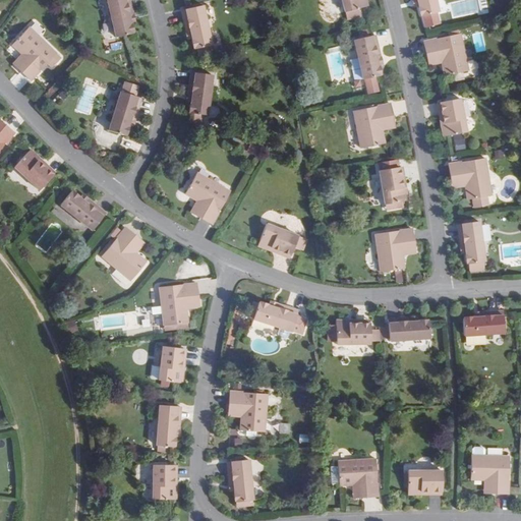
[(128,0),(107,0),(116,37),(129,34),(132,33),(132,32),(133,31),(131,23),(130,24),(130,21),(126,6),(130,6),(128,0)]
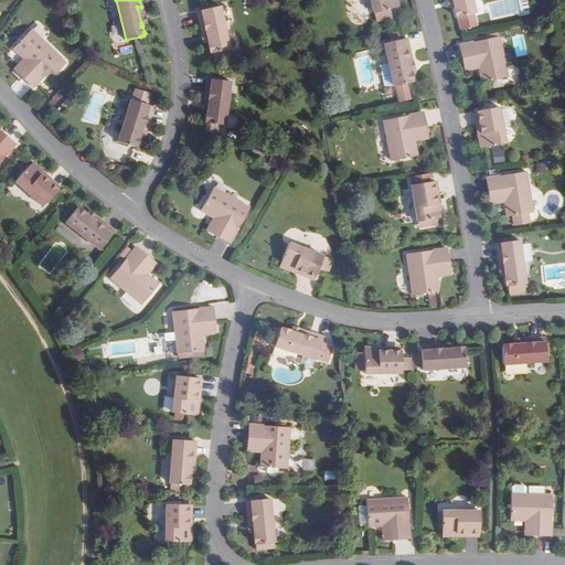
[(371,0),(374,13),(376,21),(392,17),(390,9),(400,7),(397,0),(371,0)]
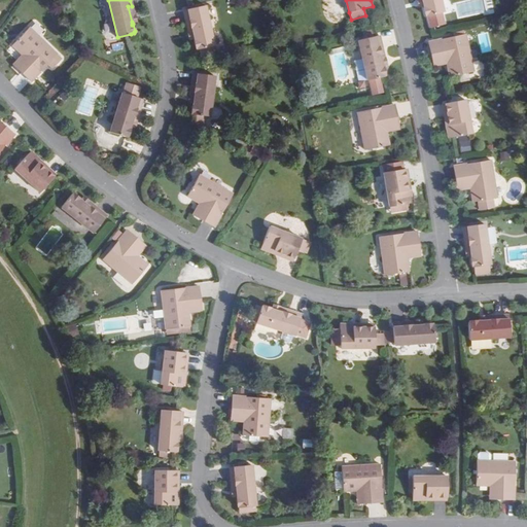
[(441,0),(422,0),(424,5),(425,7),(424,8),(425,14),(426,14),(427,16),(444,12),(441,0)]
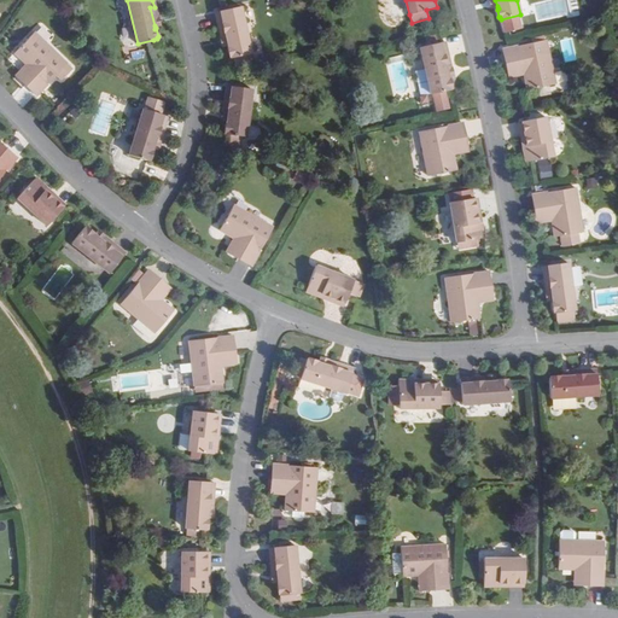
[(239,6),(222,10),(216,11),(220,28),(225,27),(228,45),(228,47),(227,47),(229,56),(231,56),(231,57),(232,57),(234,65),(235,64),(251,62),(239,6)]
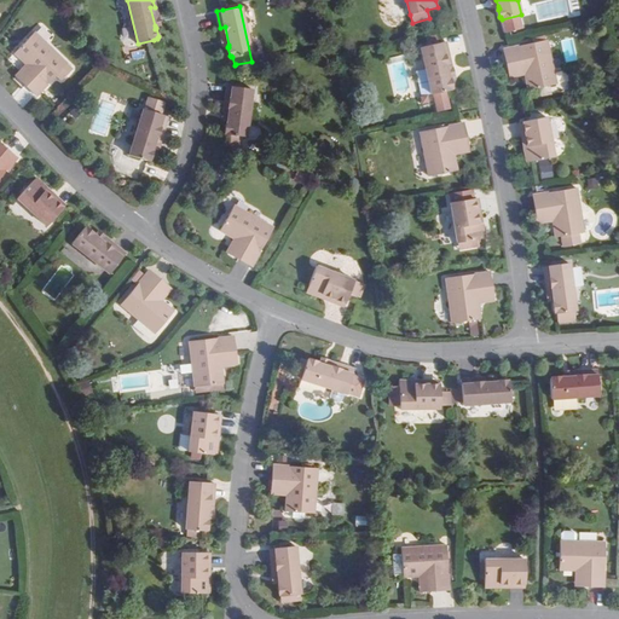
[(73,69),(67,63),(34,32),(15,53),(27,64),(35,73),(24,84),(36,96),(57,75),(62,80),(73,69)]
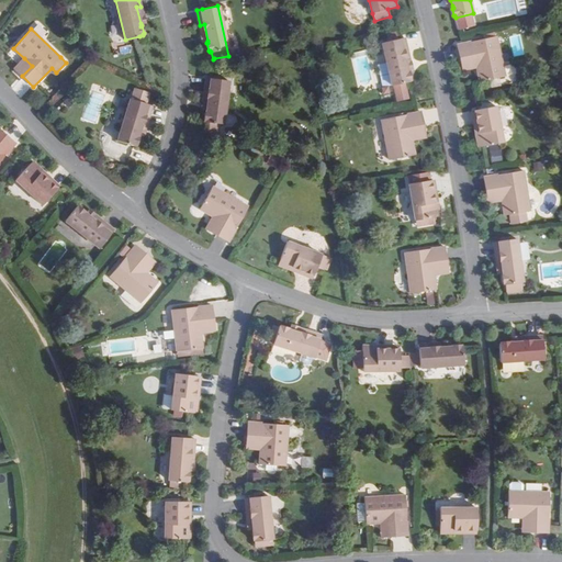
[(496,36),(462,44),(457,45),(461,59),(474,57),(476,67),(480,82),(505,77),(496,36)]
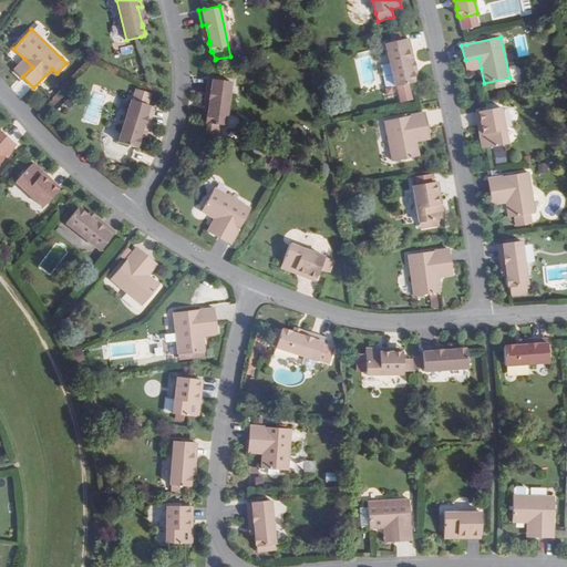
[(409,38),(405,39),(385,43),(395,86),(414,82),(413,81),(414,80),(412,73),(411,70),(408,53),(412,53),(409,38)]
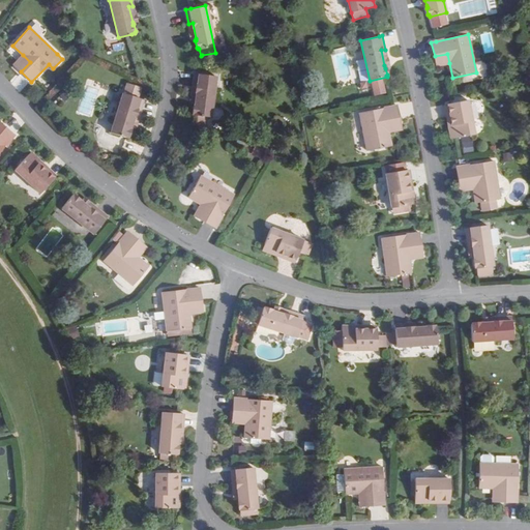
[(435,56),(437,66),(449,63),(447,54),(435,56)]
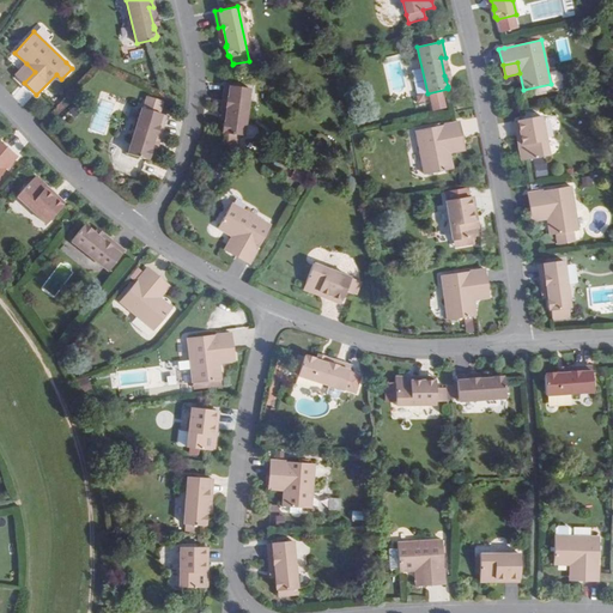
[(26,64),(16,74),(24,83),(35,72),(26,64)]
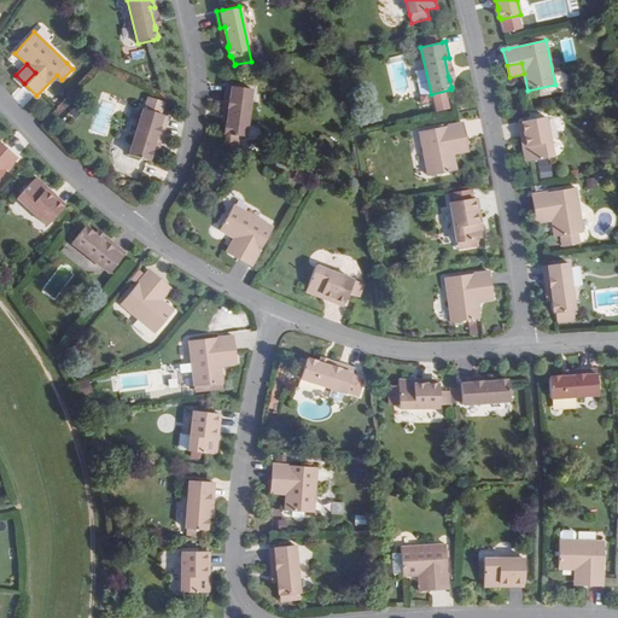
[(226,132),(226,134),(229,134),(239,135),(245,136),(252,88),(233,86),(227,85),(225,101),(229,103),(227,121),(227,123),(226,123),(225,132),(226,132)]
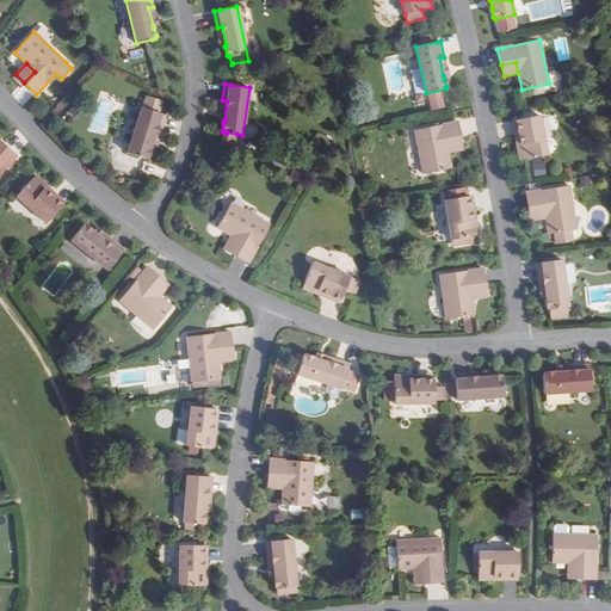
[(156,129),(160,130),(166,115),(161,113),(142,107),(128,153),(142,158),(147,159),(147,156),(148,156),(150,149),(149,149),(150,146),(156,129)]
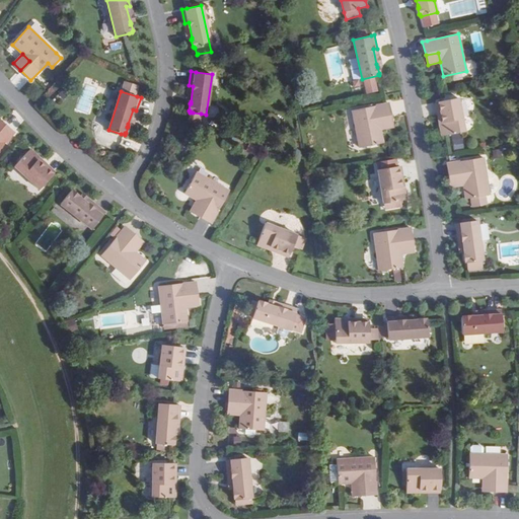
[(458,98),(442,101),(438,102),(442,123),(439,123),(442,136),(445,135),(464,132),(458,98)]
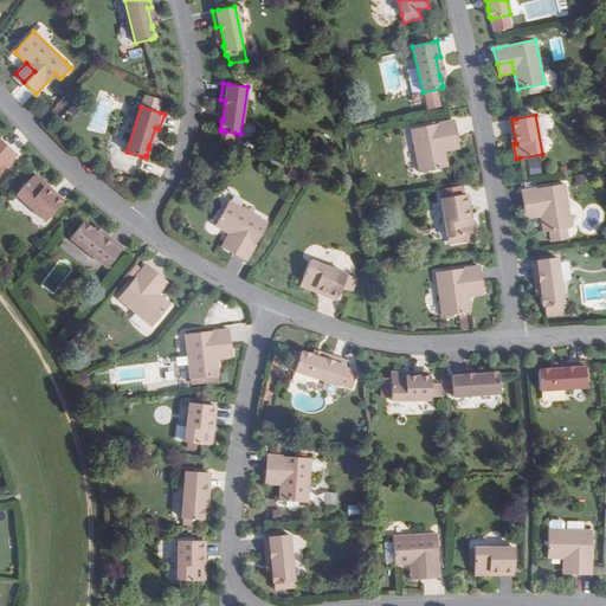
[(447,167),(444,152),(443,140),(457,136),(455,121),(450,121),(411,129),(420,173),(447,167)]
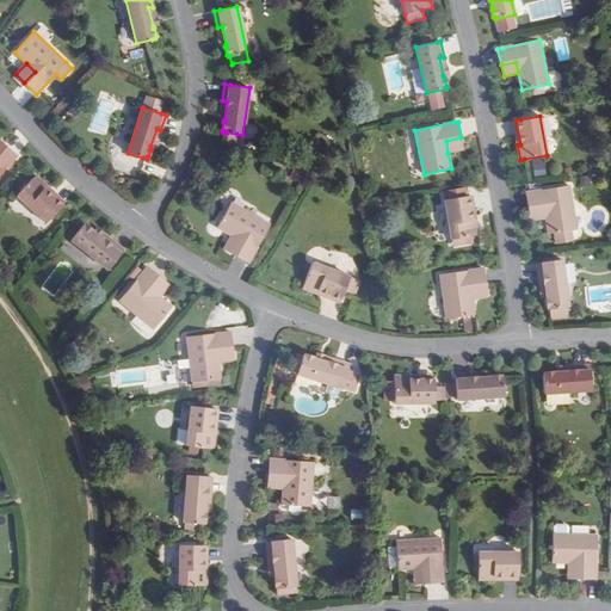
[(160,130),(156,129),(150,146),(155,147),(160,130)]
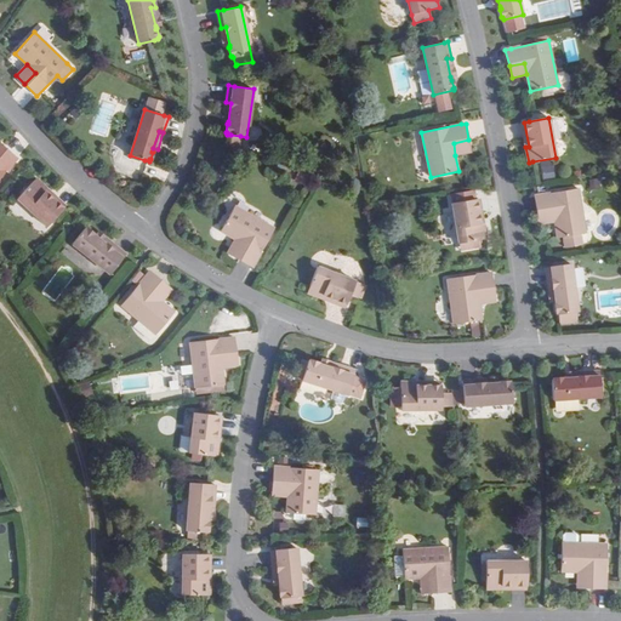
[(468,140),(454,143),(455,155),(471,152),(468,140)]
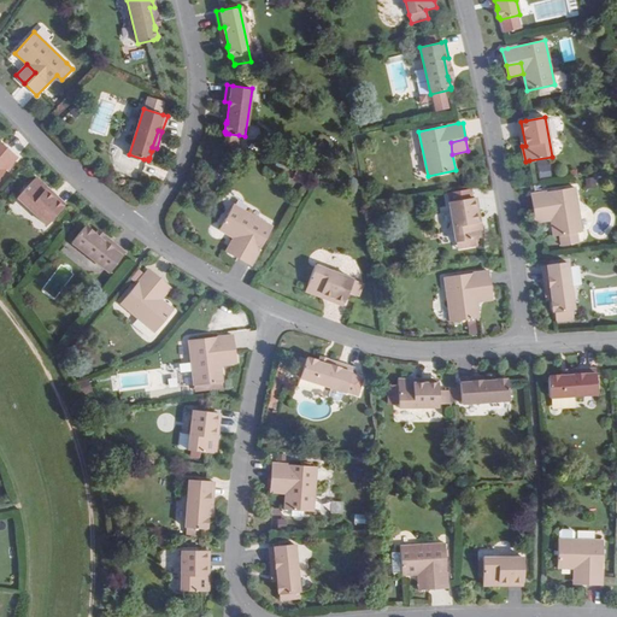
[(0,177),(15,160),(17,157),(4,146),(0,151),(0,177)]
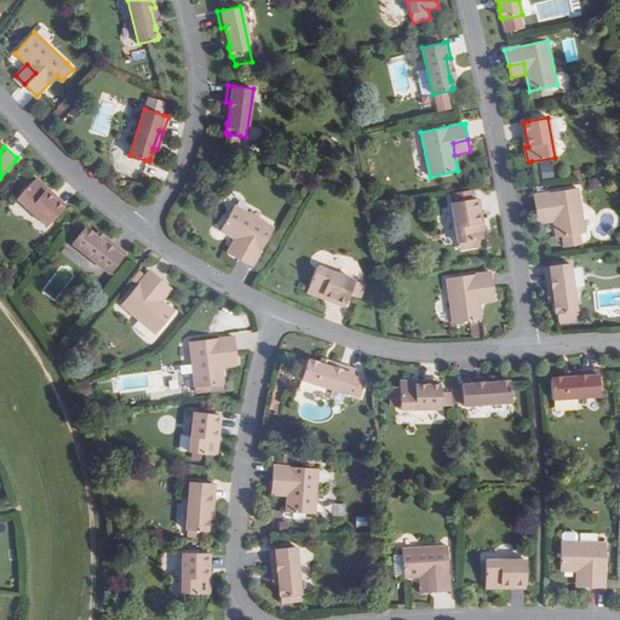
[(541,165),(543,179),(554,178),(552,164),(541,165)]
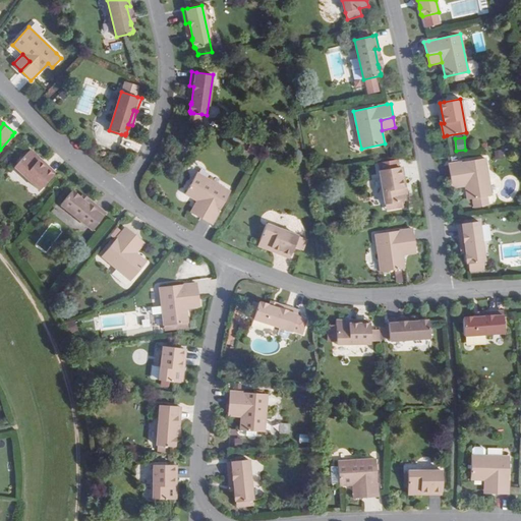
[(257,156),(259,147),(249,145),(247,154),(257,156)]
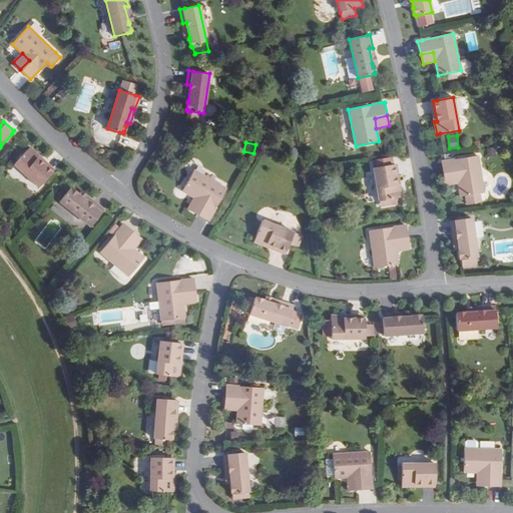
[(37,158),(39,155),(30,146),(29,147),(14,164),(39,187),(50,174),(52,172),(37,158)]
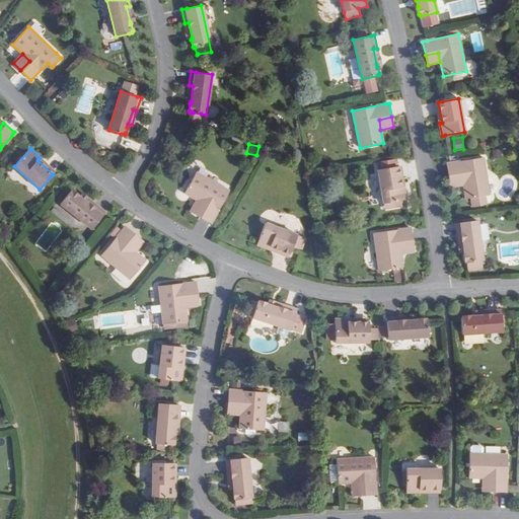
[(501,149),(493,150),(494,159),(502,158),(501,149)]
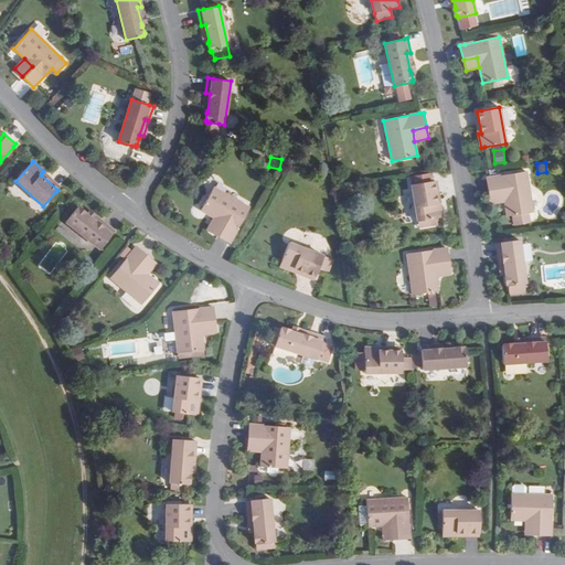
[(43,171),(41,174),(57,190),(60,188),(43,171)]
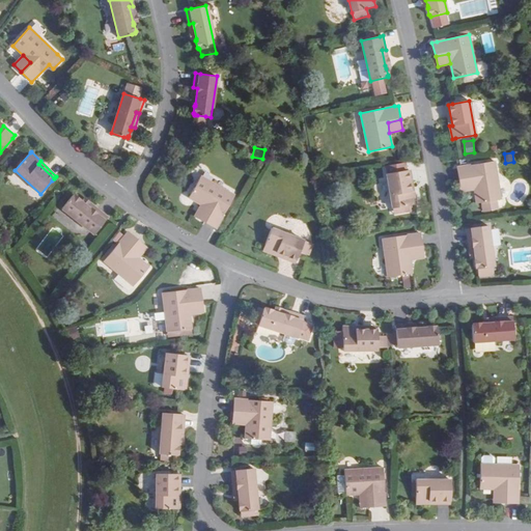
[(460,167),(457,167),(459,182),(472,179),(474,190),(476,203),(482,203),(483,212),(500,210),(498,200),(501,200),(495,162),(460,167)]
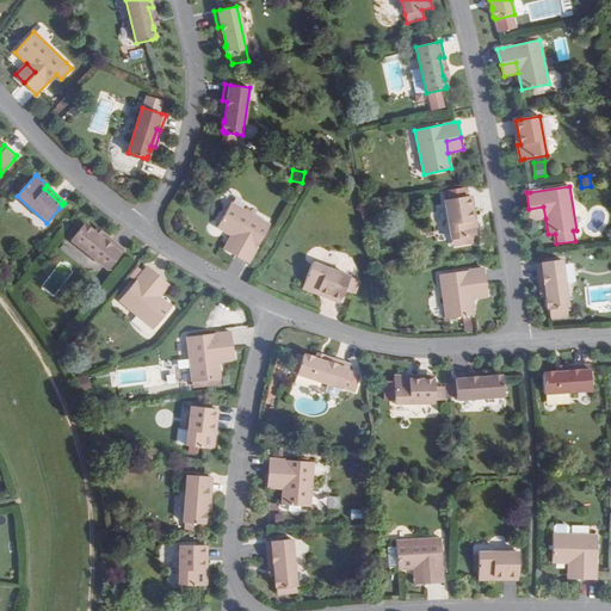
[(444,199),(451,240),(455,239),(456,246),(466,245),(464,238),(475,236),(479,235),(476,220),(471,221),(468,196),(464,197),(444,199)]
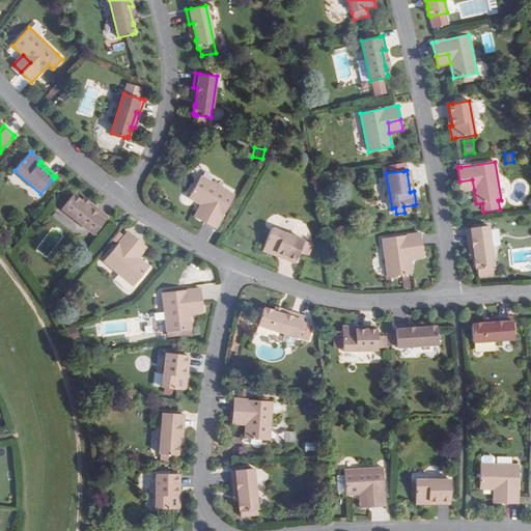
[(189,198),(201,204),(211,210),(203,222),(216,228),(218,225),(234,195),(201,176),(189,198)]
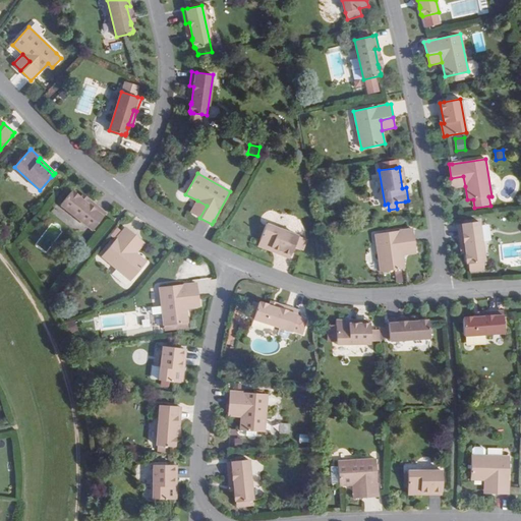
[(451,178),(452,188),(465,186),(463,176),(451,178)]
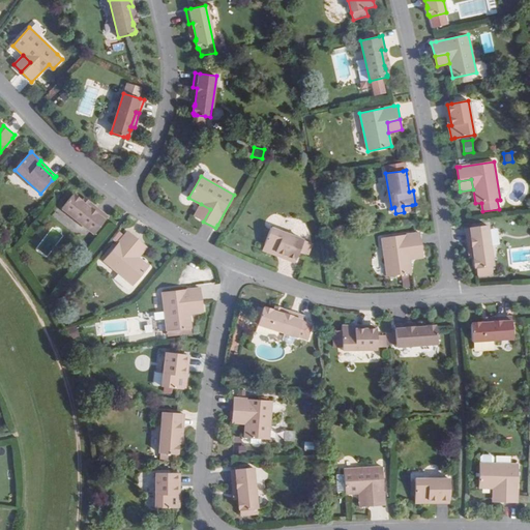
[(74,196),(72,195),(70,197),(61,208),(94,234),(106,219),(108,216),(96,208),(93,211),(82,202),(80,200),(80,199),(75,195),(74,196)]
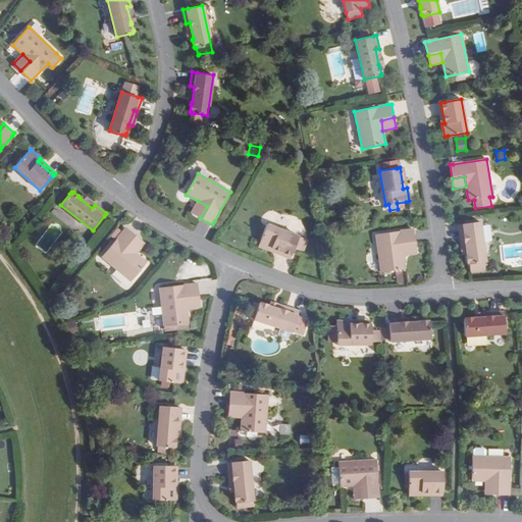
[(95,205),(83,195),(81,199),(92,208),(95,205)]
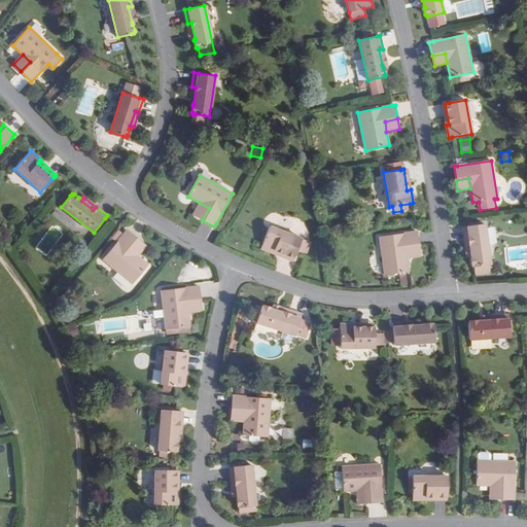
[(209,208),(200,203),(194,215),(202,220),(209,208)]
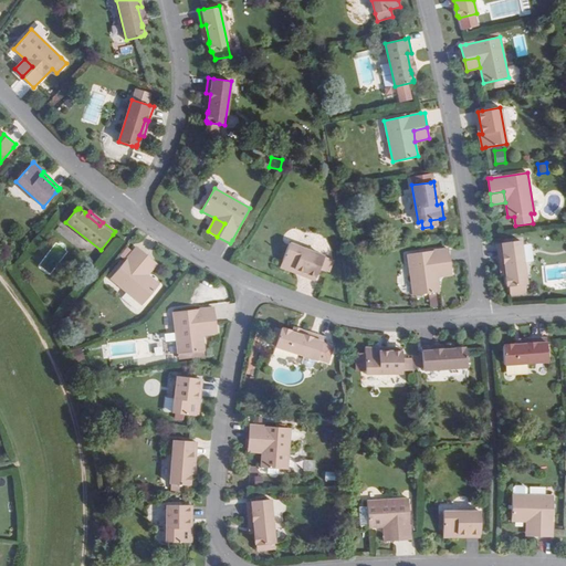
[(525,284),(526,284),(520,241),(501,243),(498,244),(499,259),(504,258),(505,274),(506,278),(505,278),(506,285),(507,285),(507,286),(509,286),(510,296),(526,293),(525,284)]
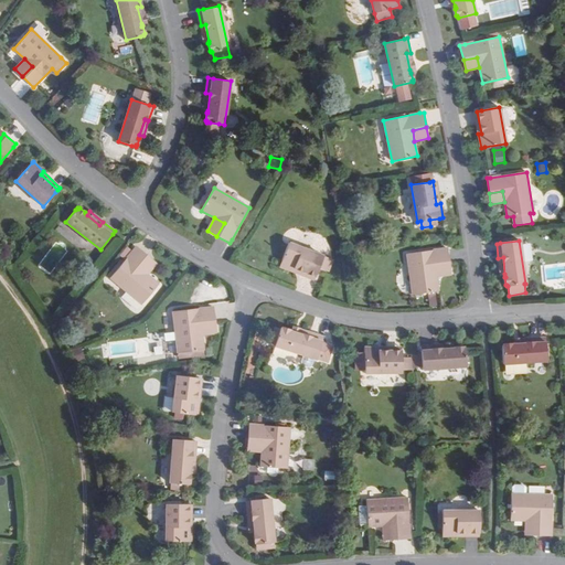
[(319,268),(323,256),(289,243),(279,267),(292,272),(295,268),(316,277),(317,273),(319,268)]
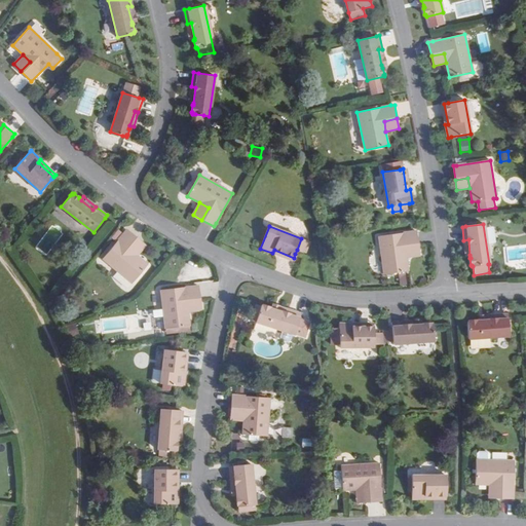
[(148,265),(137,256),(128,249),(138,239),(126,230),(124,232),(103,259),(132,284),(148,265)]
